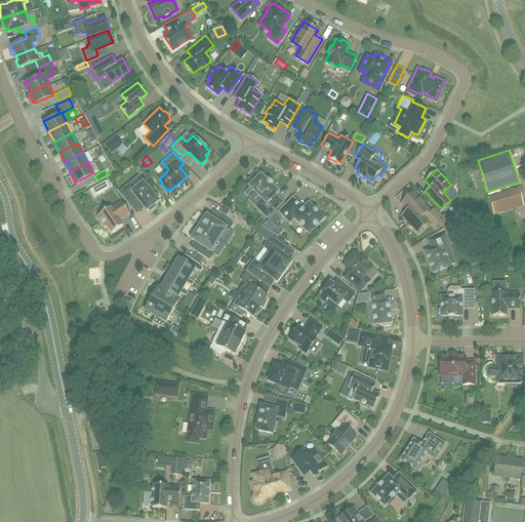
[(283,200),(276,192),(278,190),(278,189),(261,173),(260,172),(259,172),(260,173),(259,174),(258,173),(252,178),(253,179),(249,184),(249,185),(261,196),(254,203),(268,215),(283,200)]
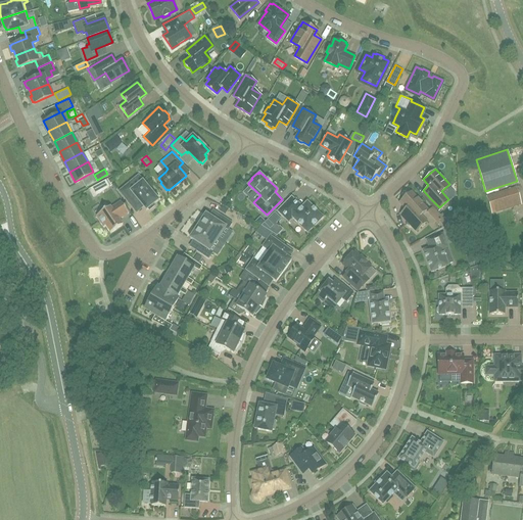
[(105,179),(98,183),(102,190),(108,185),(105,179)]
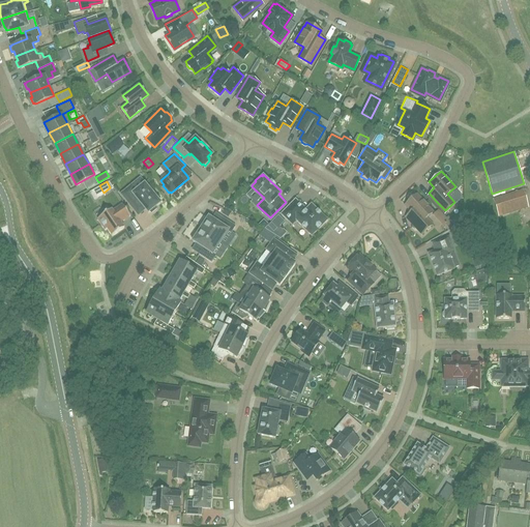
[(121,192),(131,204),(138,212),(145,207),(148,210),(150,209),(151,211),(157,206),(155,205),(160,201),(145,181),(136,189),(131,183),(121,192)]
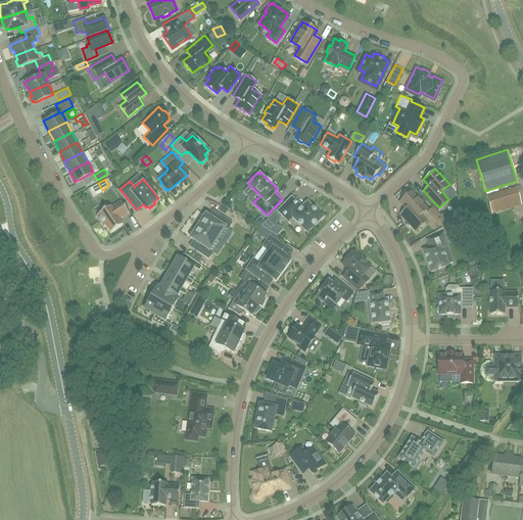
[(492,211),(520,202),(516,187),(487,195),(492,211)]
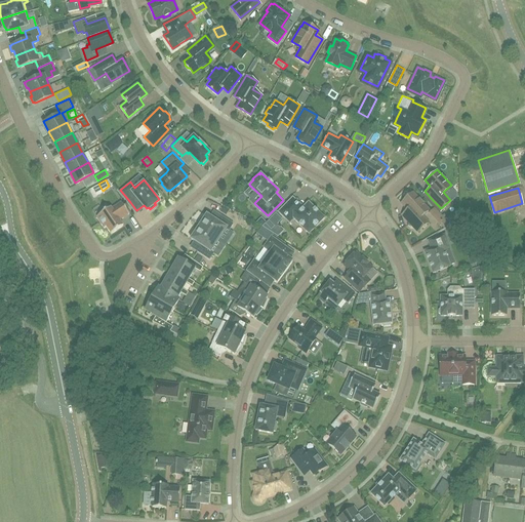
[(402,212),(409,221),(417,230),(428,221),(421,214),(429,208),(412,192),(402,201),(407,208),(402,212)]
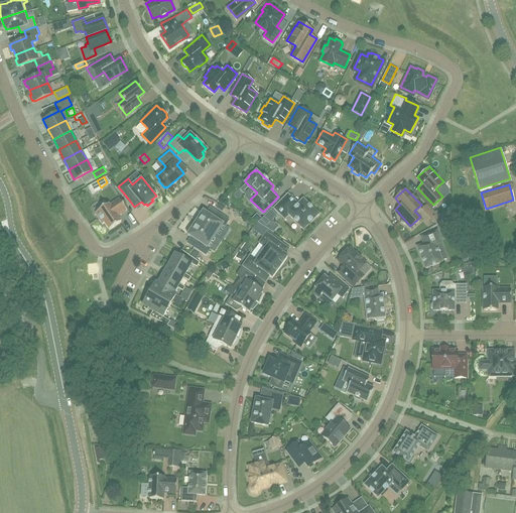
[(283,197),(274,207),(279,212),(284,216),(288,212),(303,228),(318,212),(303,197),(298,202),(288,193),(283,197)]
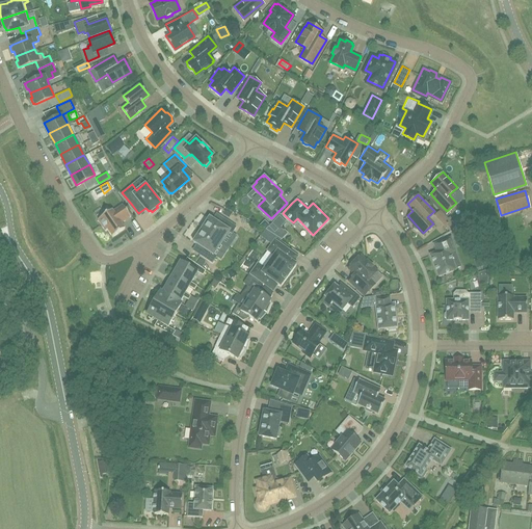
[(112,208),(98,218),(105,229),(107,228),(112,235),(125,227),(122,221),(131,214),(123,203),(113,209),(112,208)]
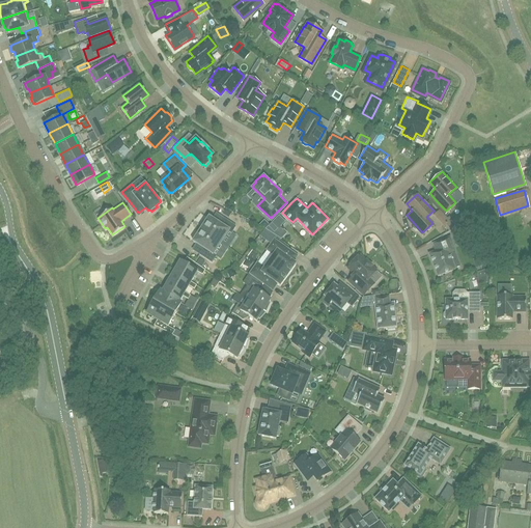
[(279,214),(266,227),(272,231),(273,231),(277,233),(281,237),(287,230),(281,224),(285,220),(279,214)]
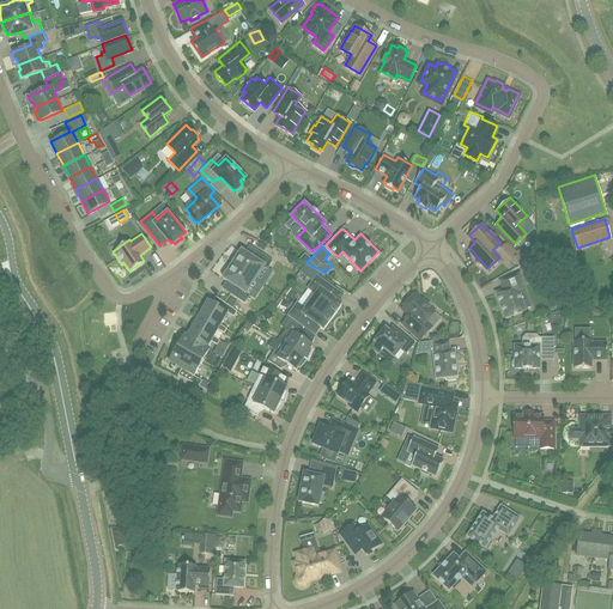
[(232,262),(255,278),(263,265),(267,266),(272,259),(258,249),(253,256),(241,248),(241,250),(238,248),(234,256),(236,257),(232,262)]
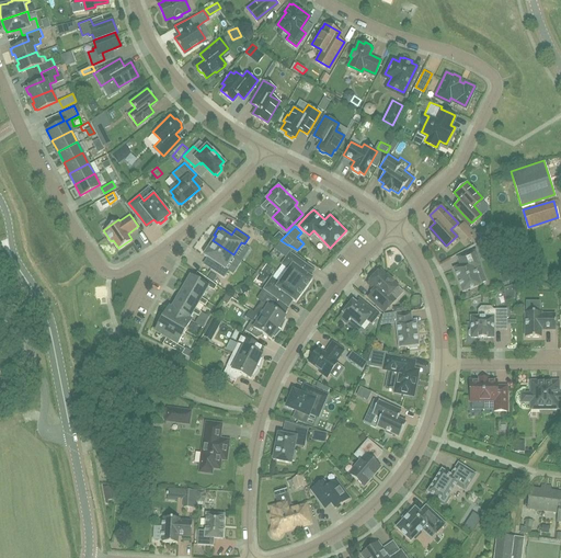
[(480,238),(474,231),(469,236),(474,241),(480,238)]
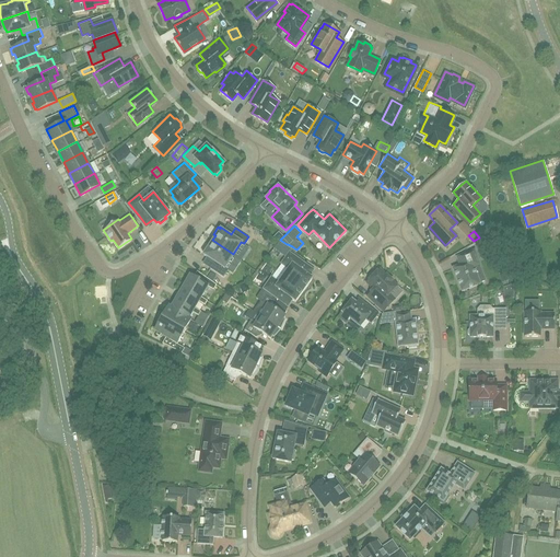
[(280,239),(273,246),(281,252),(287,244),(280,240),(280,239)]
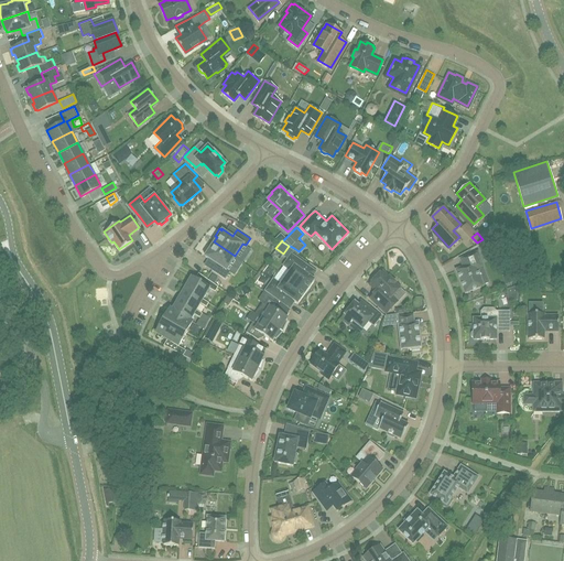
[(235,256),(214,241),(210,246),(208,245),(204,252),(206,254),(205,255),(216,261),(212,268),(225,277),(230,270),(227,268),(235,256)]
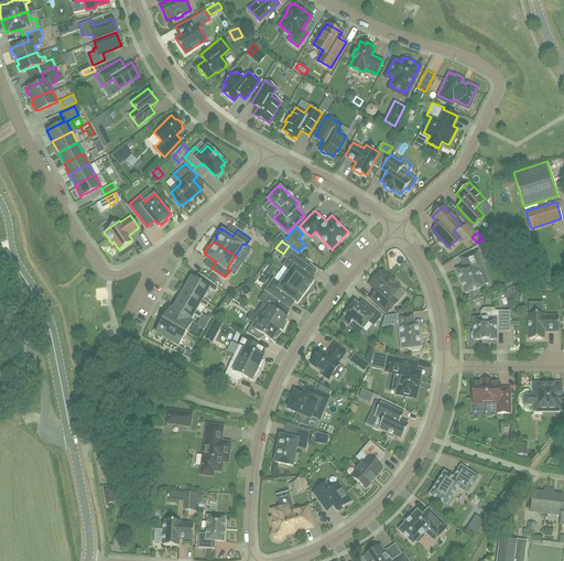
[(478,250),(468,254),(459,257),(463,266),(456,268),(465,291),(483,283),(483,282),(477,267),(483,265),(484,265),(478,250)]
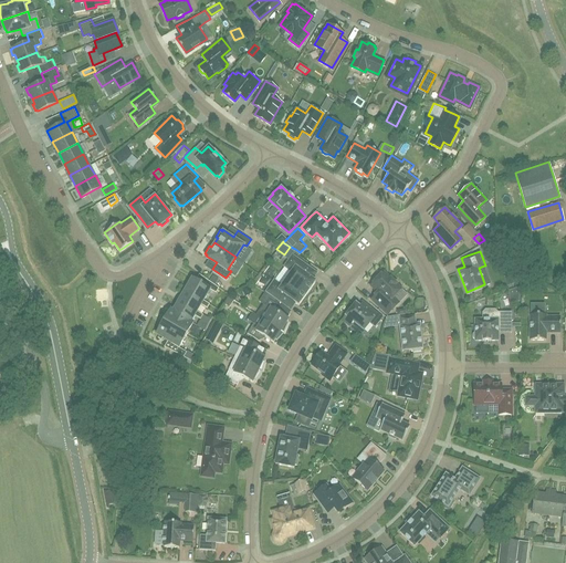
[(292,270),(286,277),(306,291),(315,279),(312,277),(316,271),(292,253),(284,264),(292,270)]
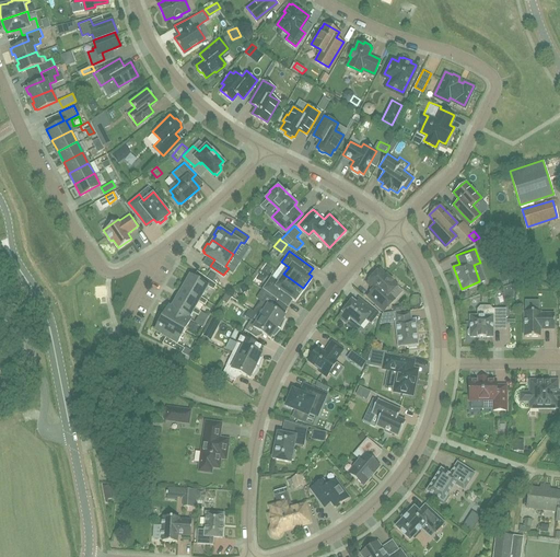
[(369,279),(366,281),(374,288),(368,294),(374,300),(384,310),(395,298),(403,289),(397,283),(380,267),(374,274),(372,274),(369,277),(369,279)]
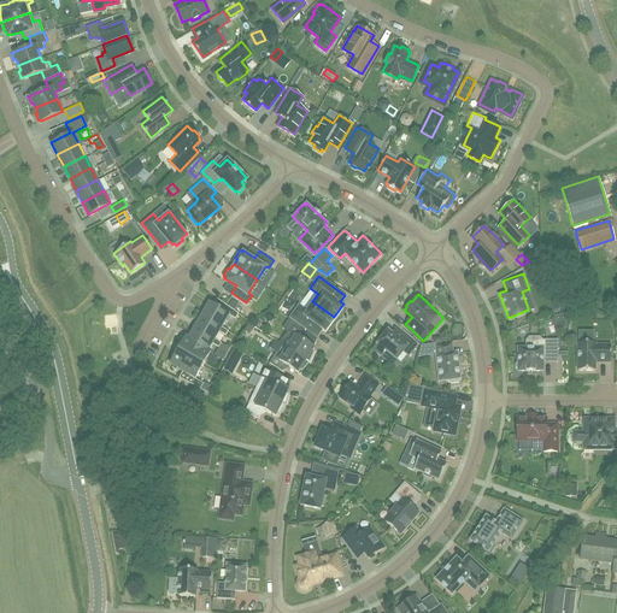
[(209,301),(203,313),(222,325),(229,313),(235,317),(239,311),(229,305),(225,311),(209,301)]
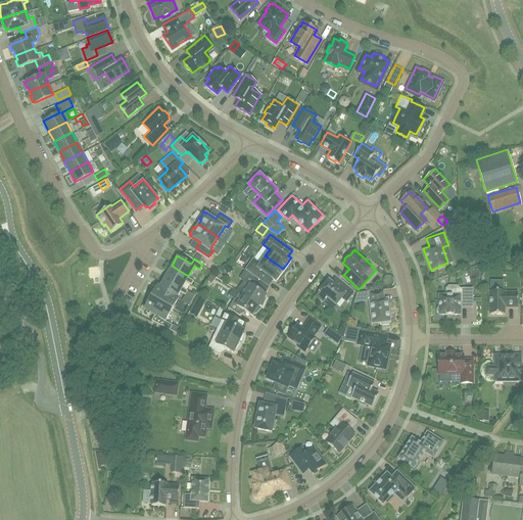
[(276,280),(283,269),(265,255),(260,262),(253,256),(246,268),(269,284),(273,278),(276,280)]
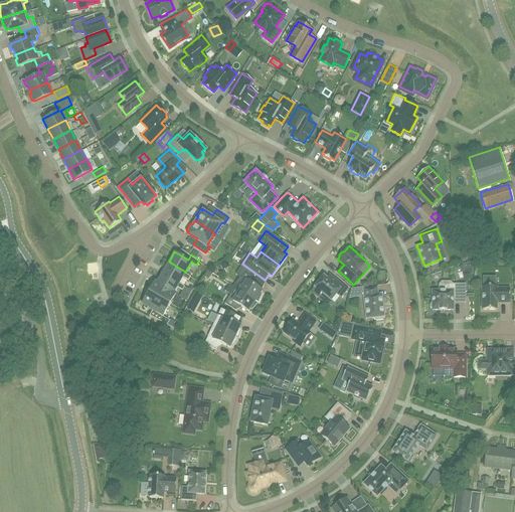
[(185,272),(169,262),(163,272),(179,281),(183,275),(188,279),(188,278),(190,275),(185,272)]
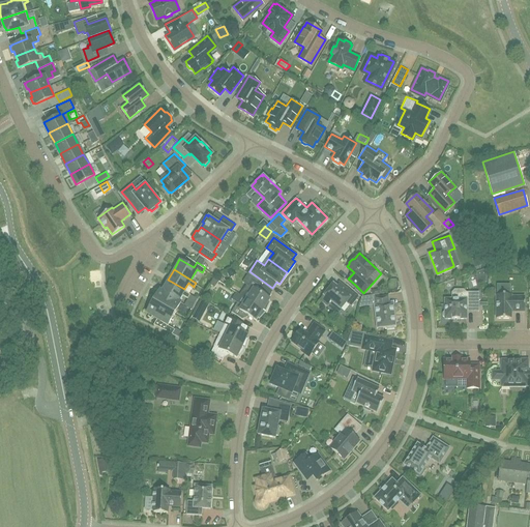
[(263,285),(252,277),(248,284),(246,282),(240,293),(246,297),(265,310),(269,301),(267,300),(269,297),(260,290),(263,285)]
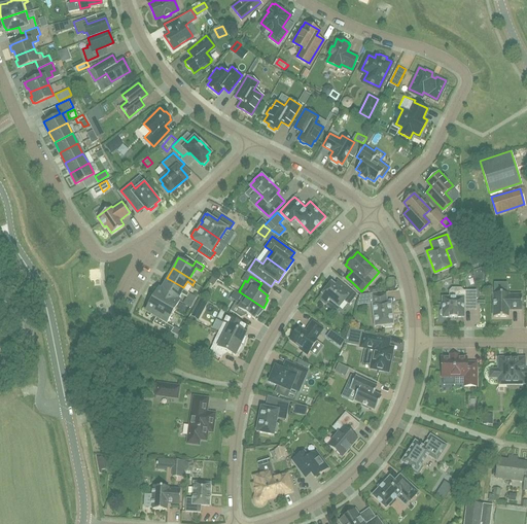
[(397,277),(390,276),(388,284),(395,285),(397,277)]
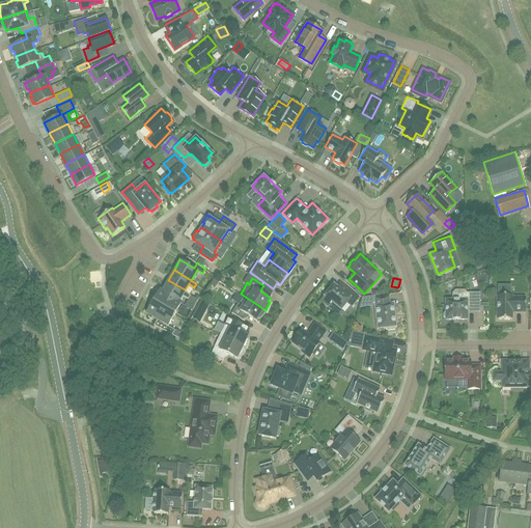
[(162,289),(179,300),(183,294),(188,297),(191,294),(185,289),(168,280),(162,289)]
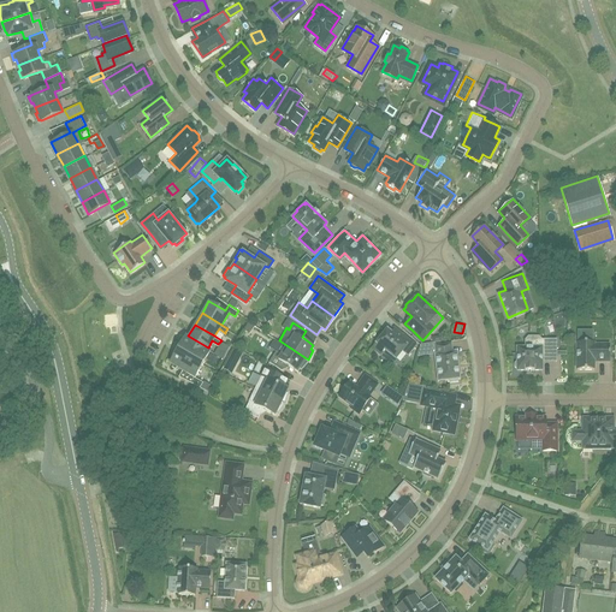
[(394,325),(390,330),(386,327),(372,345),(380,351),(384,348),(396,356),(402,349),(408,352),(416,343),(394,325)]
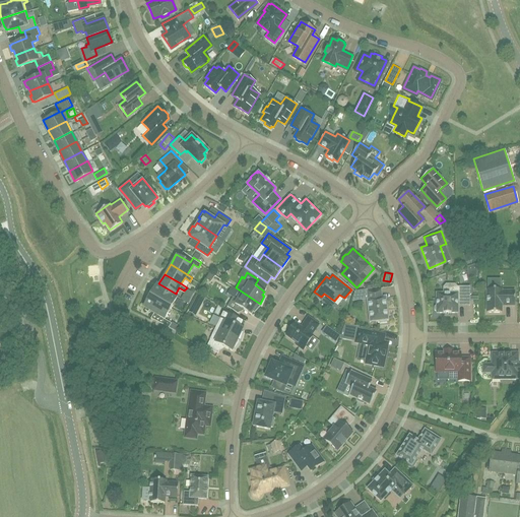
[(178,295),(176,294),(158,283),(156,282),(151,291),(148,297),(143,305),(153,311),(150,317),(169,325),(172,321),(165,317),(169,309),(170,309),(172,307),(173,303),(178,295)]
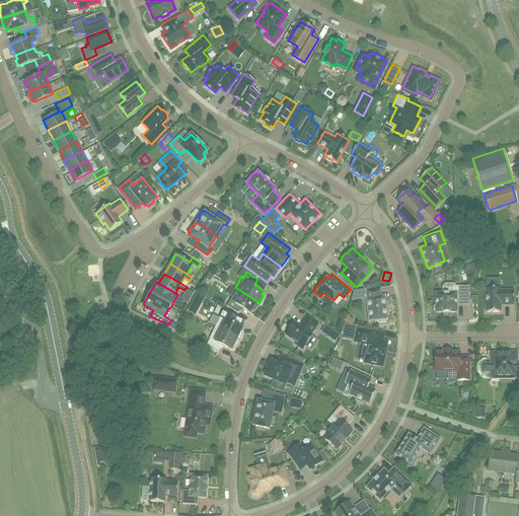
[(456,298),(468,298),(468,284),(456,284),(454,282),(445,282),(442,284),(442,291),(436,291),(436,302),(434,304),(434,307),(436,308),(436,310),(456,309),(456,298)]
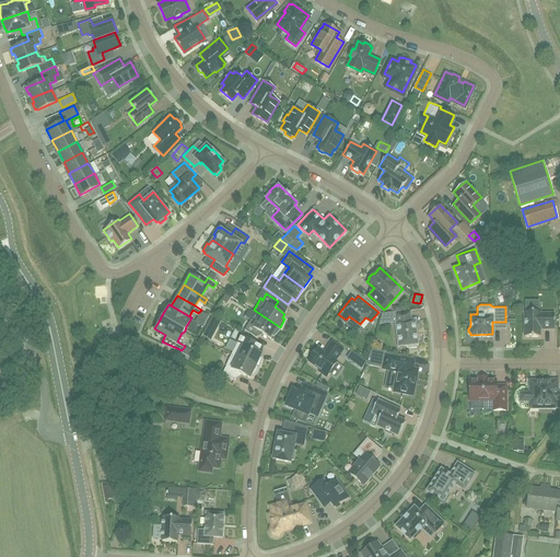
[(544,325),(544,326),(553,326),(553,311),(539,311),(539,310),(524,310),(524,334),(539,334),(539,325),(544,325)]
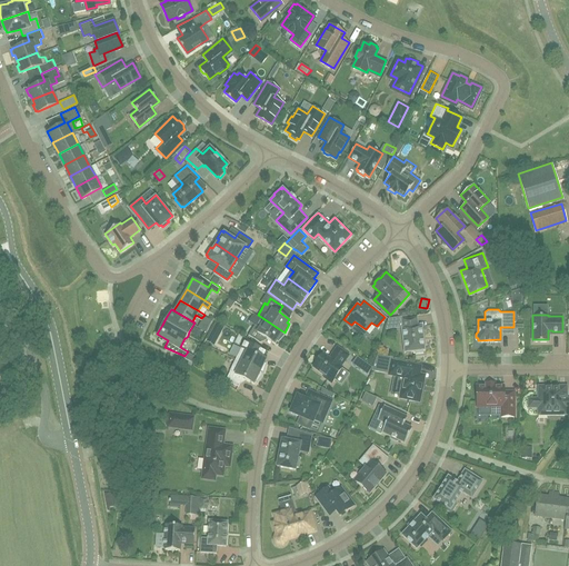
[(402,326),(401,326),(405,350),(416,349),(416,351),(423,350),(423,348),(425,348),(422,324),(418,324),(417,316),(401,318),(402,326)]
